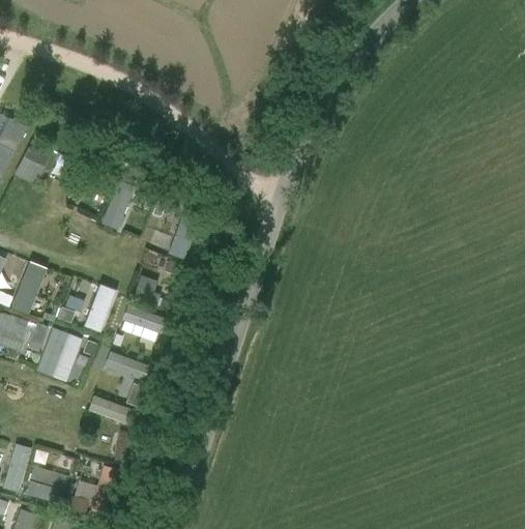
[(30,187),(48,152),(27,141),(8,176),(30,187)]
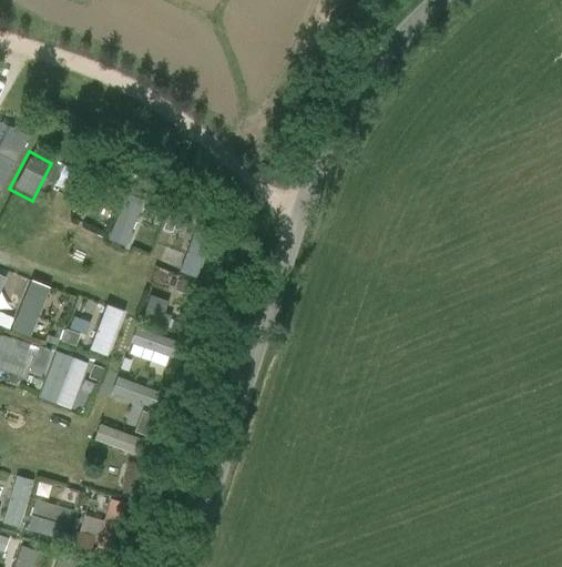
[(108,205),(114,189),(72,171),(60,201),(71,206),(72,204),(84,210),(89,198),(108,205)]
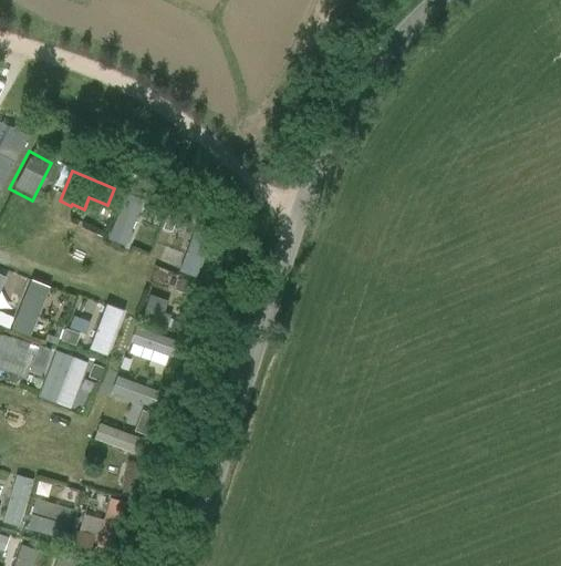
[(124,186),(105,238),(127,246),(142,207),(166,216),(170,204),(124,186)]
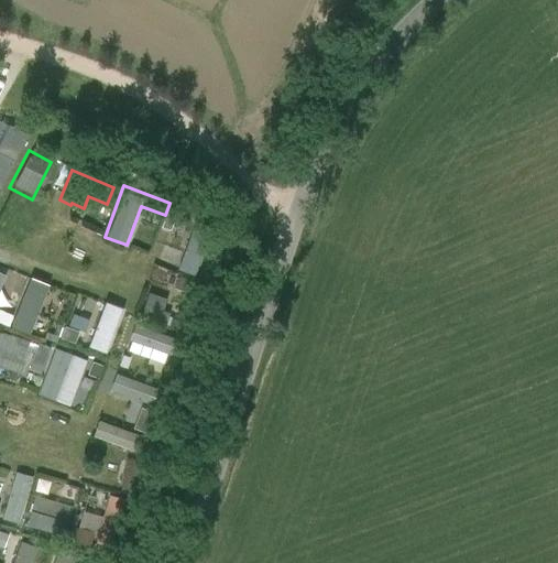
[(197,275),(208,226),(190,223),(179,271),(197,275)]
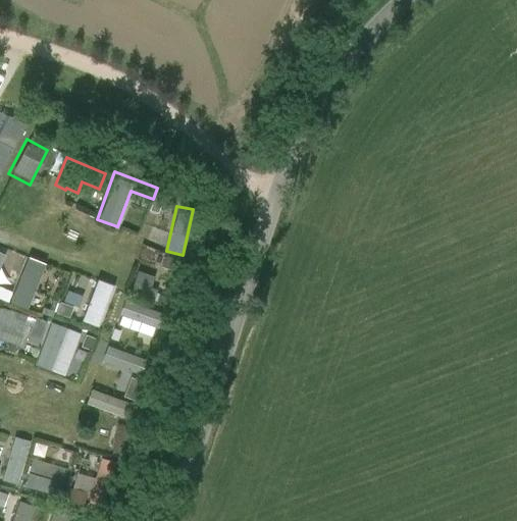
[(11,303),(31,309),(47,263),(27,256),(11,303)]
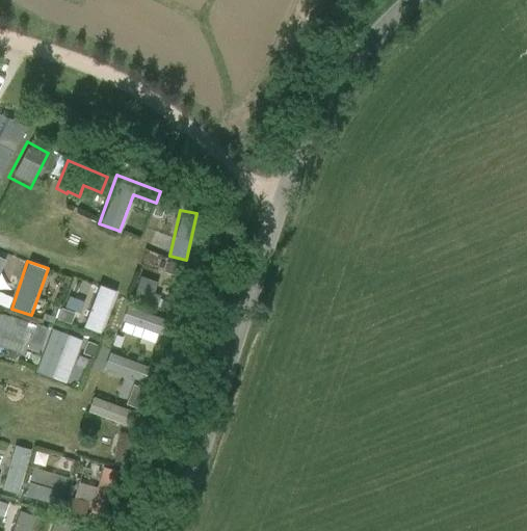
[(154,284),(135,277),(127,302),(151,311),(155,297),(150,295),(154,284)]
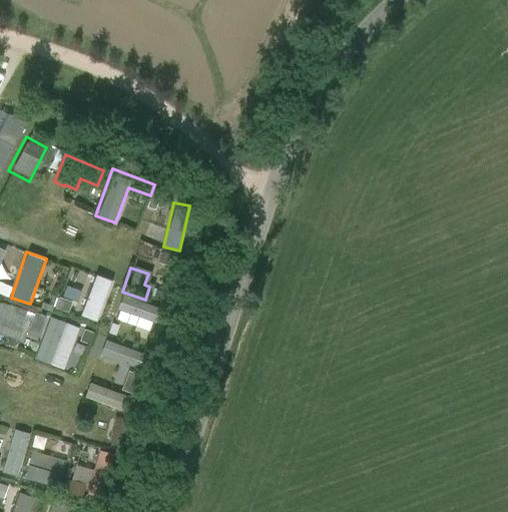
[(97,275),(84,318),(100,323),(113,280),(97,275)]
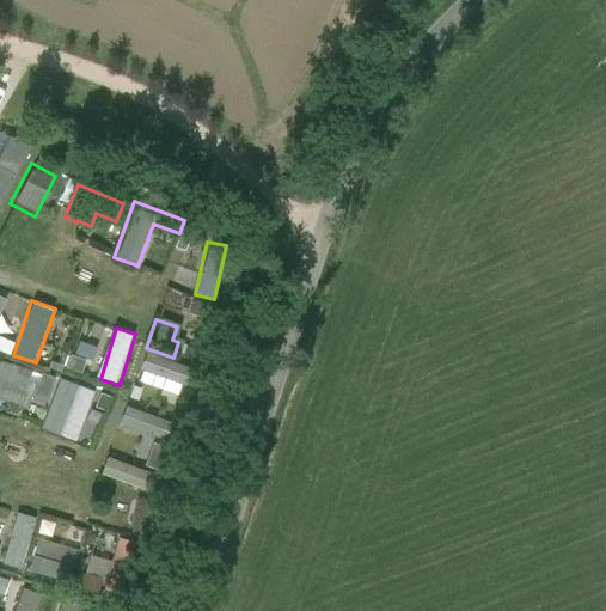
[(142,373),(183,382),(188,362),(147,354),(142,373)]
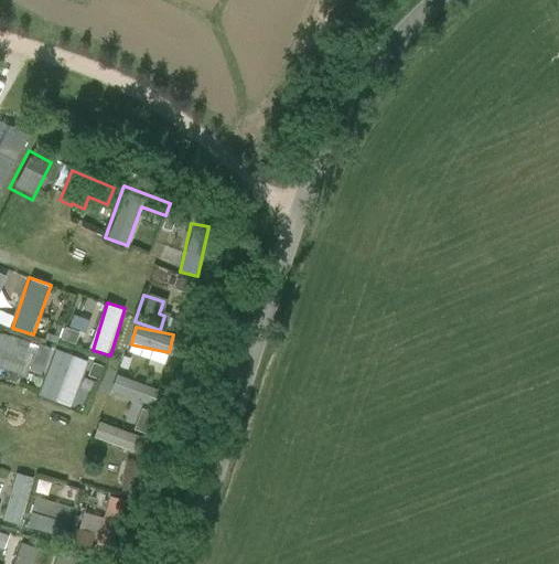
[(0,372),(14,378),(25,344),(6,338),(0,336),(0,372)]
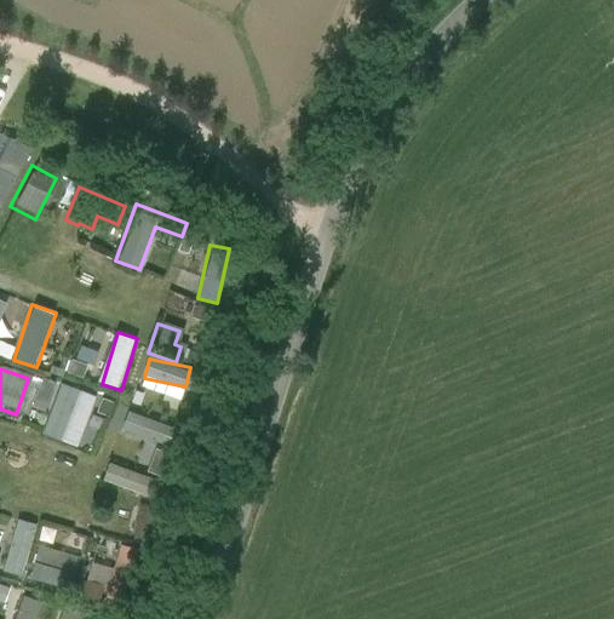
[(51,397),(38,429),(67,440),(79,408),(76,408),(80,400),(58,391),(55,399),(51,397)]
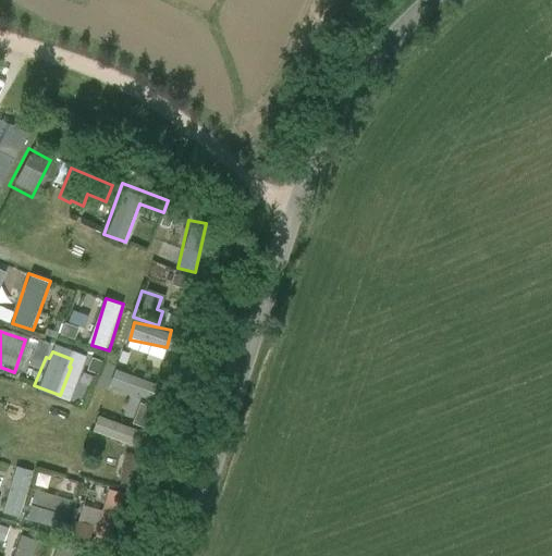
[(110,369),(106,388),(151,398),(156,380),(110,369)]
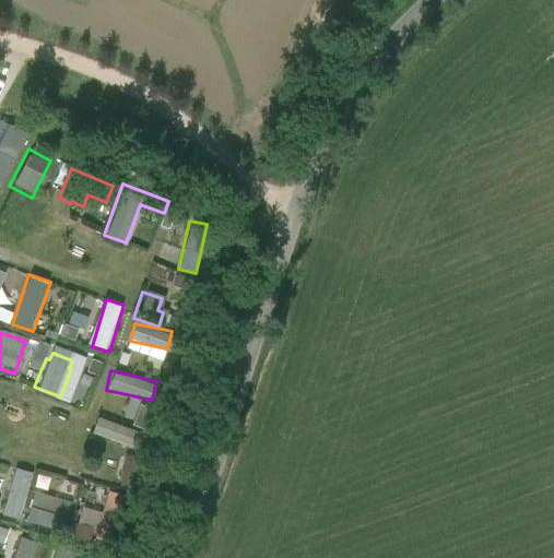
[(145,431),(152,408),(139,404),(131,427),(145,431)]
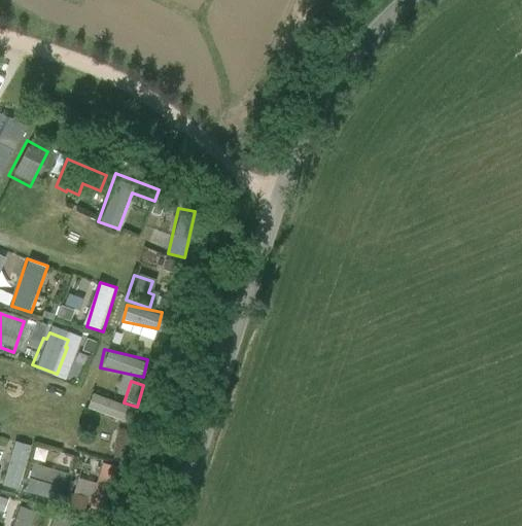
[(90,392),(84,409),(128,423),(133,407),(90,392)]
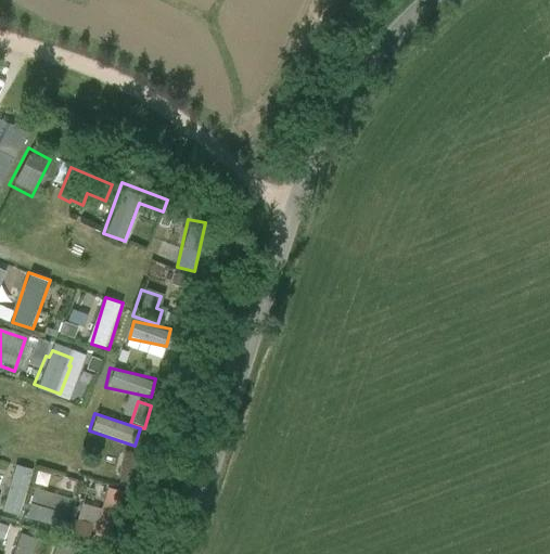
[(18,516),(33,469),(15,463),(0,511),(18,516)]
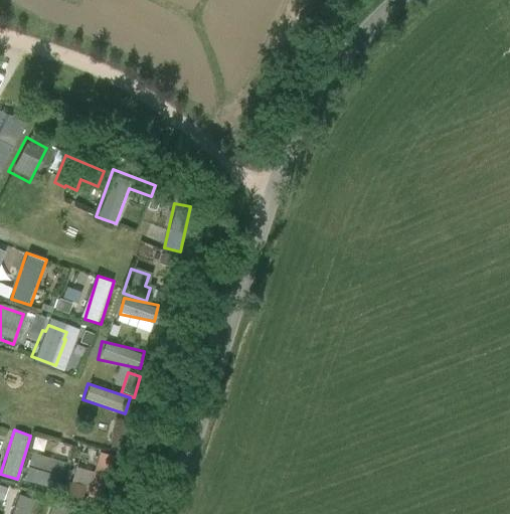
[(34,453),(24,479),(41,486),(51,460),(34,453)]
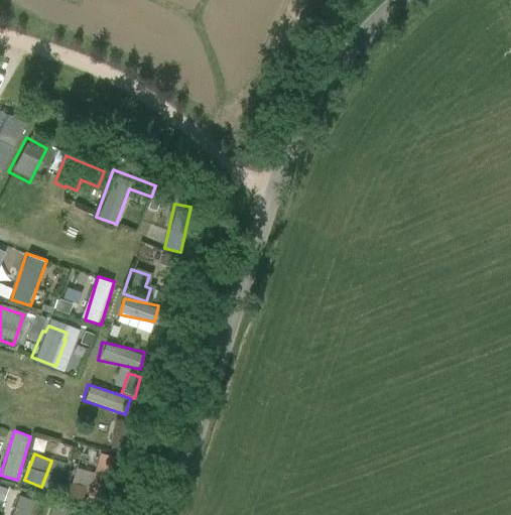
[(71,491),(101,500),(107,476),(78,468),(71,491)]
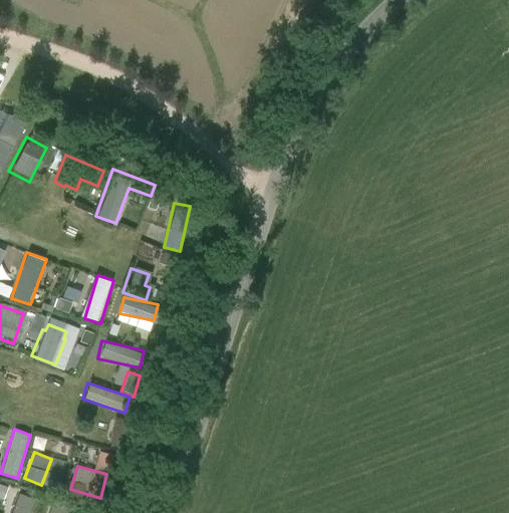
[(27,512),(33,498),(15,492),(8,512),(27,512)]
